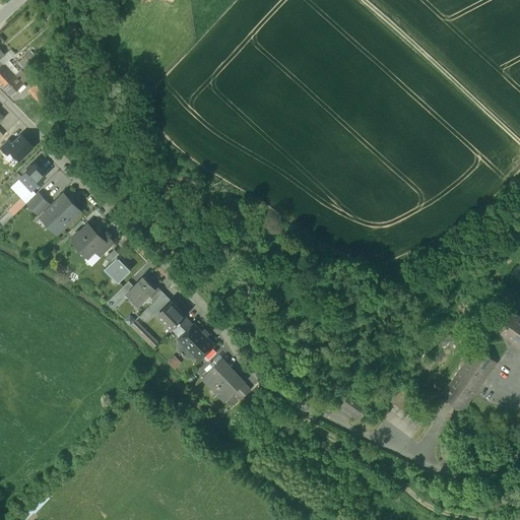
[(33,51),(20,61),(25,67),(38,56),(33,51)]
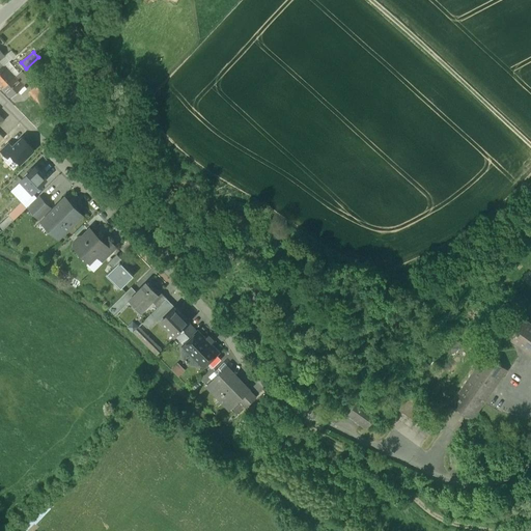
[(6,66),(10,62),(16,58),(10,53),(6,56),(5,54),(0,58),(0,70),(1,71),(6,66)]
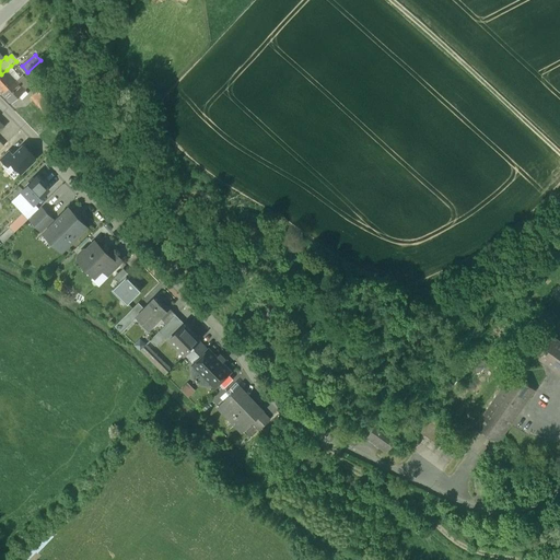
[(22,66),(19,62),(13,68),(12,68),(18,73),(13,78),(16,81),(27,72),(22,66)]
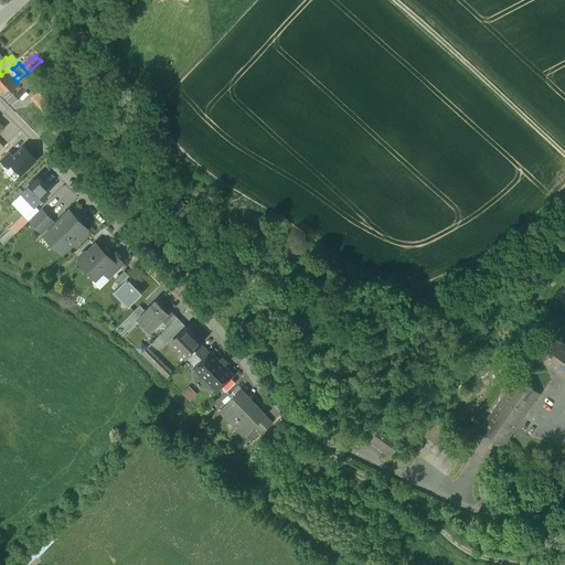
[(7,71),(13,78),(18,74),(12,68),(13,68),(11,66),(7,71)]
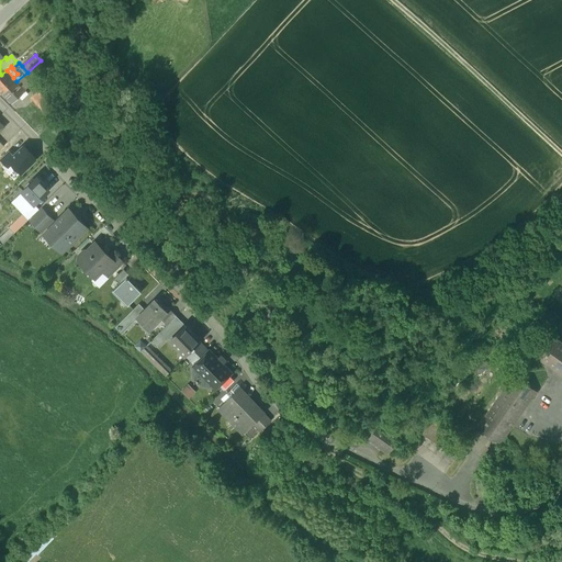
[(1,75),(0,75),(0,86),(6,92),(17,81),(13,78),(7,70),(1,75)]
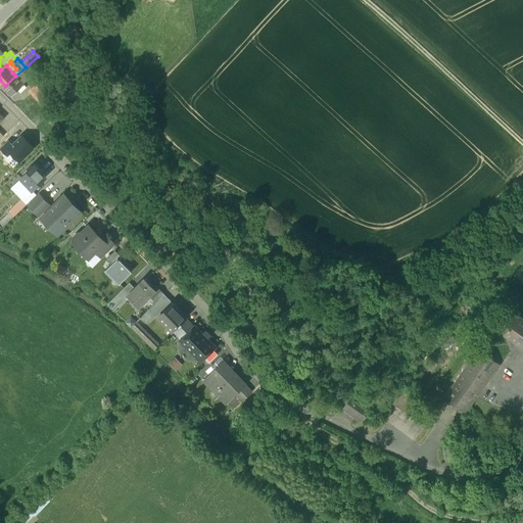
[(27,87),(15,76),(5,86),(13,95),(19,89),(21,92),(27,87)]
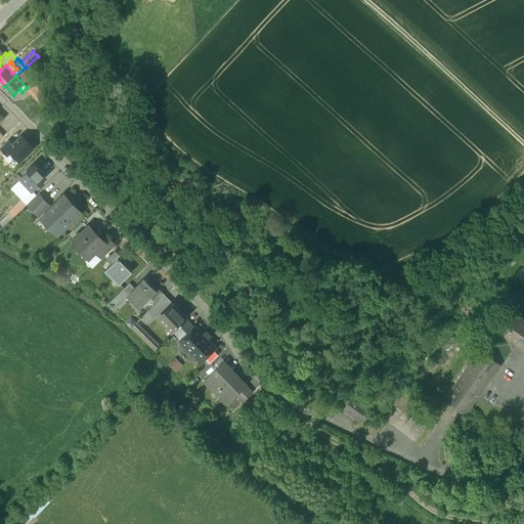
[(53,101),(44,92),(38,98),(47,107),(53,101)]
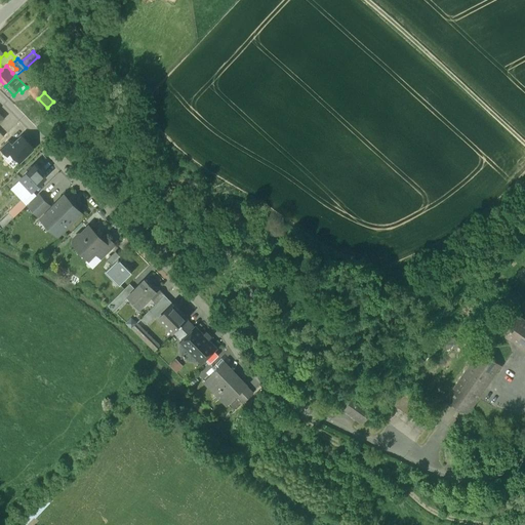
[(21,138),(12,146),(16,150),(12,154),(21,163),(33,151),(21,138)]
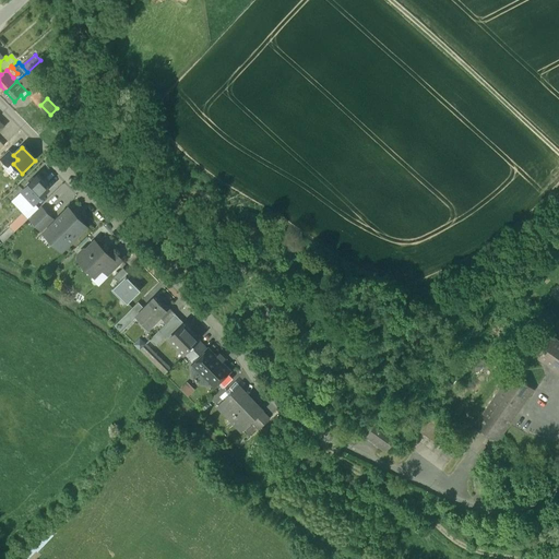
[(10,152),(1,161),(9,168),(13,164),(18,159),(13,155),(10,152)]
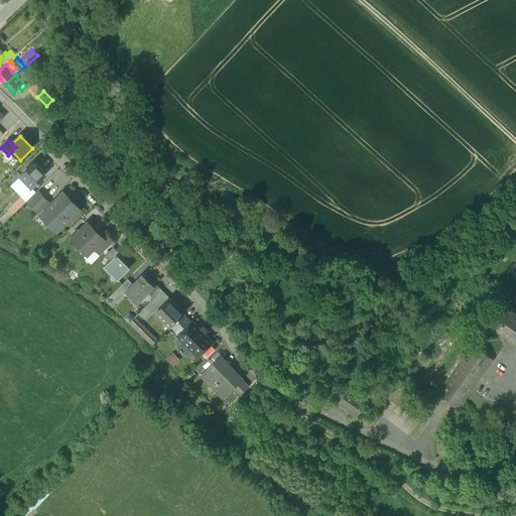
[(44,175),(33,163),(20,175),(31,187),(44,175)]
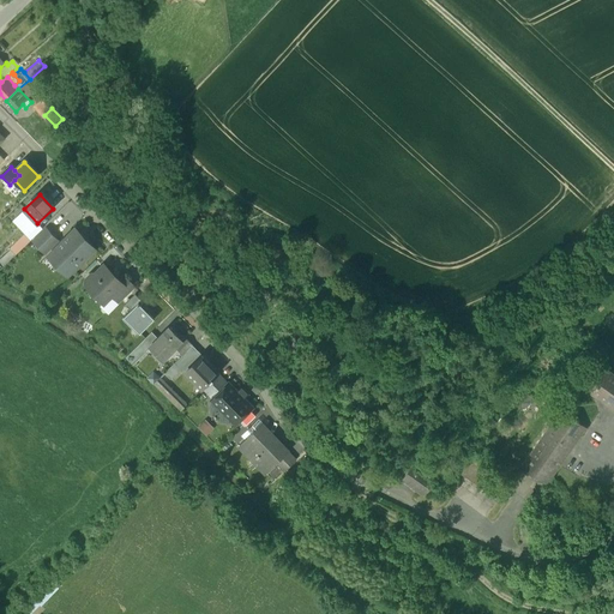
[(43,229),(37,223),(1,259),(6,265),(43,229)]
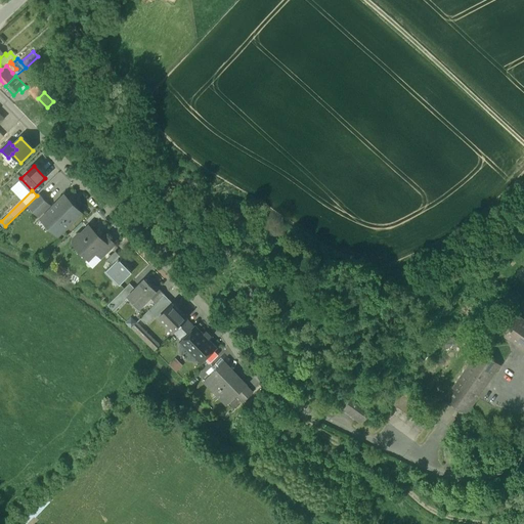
[(49,206),(39,195),(29,206),(39,216),(49,206)]
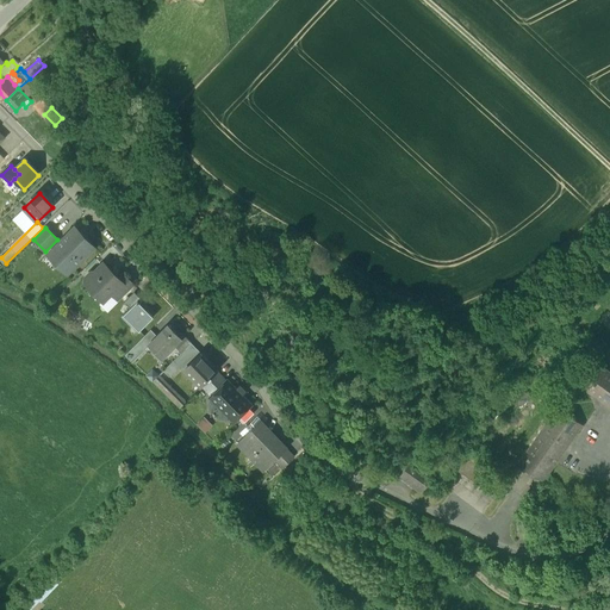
[(75,229),(50,253),(58,260),(58,265),(67,274),(94,248),(87,241),(85,241),(80,236),(80,234),(75,229)]
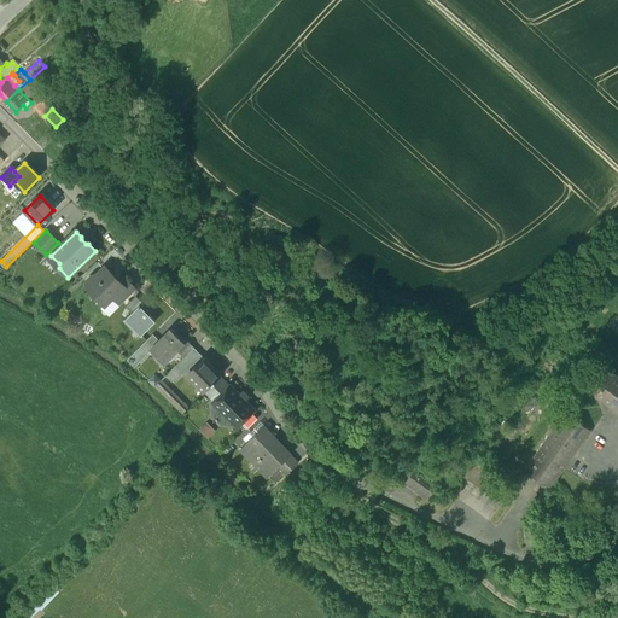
[(105,267),(97,275),(93,275),(87,281),(87,287),(94,295),(99,295),(101,293),(109,301),(112,297),(121,304),(136,290),(126,279),(122,284),(105,267)]
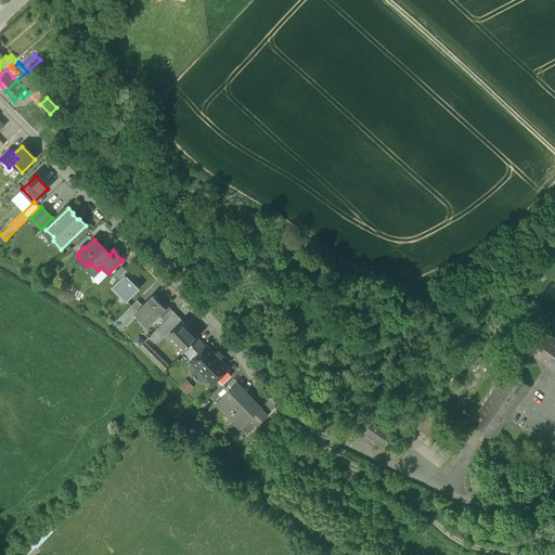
[(120,265),(112,273),(117,279),(124,272),(125,272),(127,270),(120,265)]
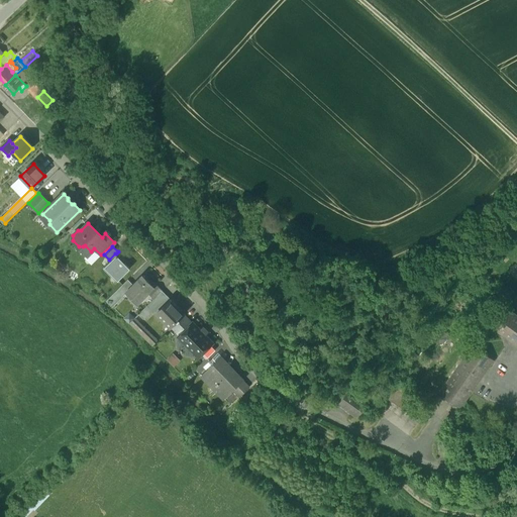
[(109,260),(104,266),(117,279),(129,266),(116,253),(115,253),(109,260)]
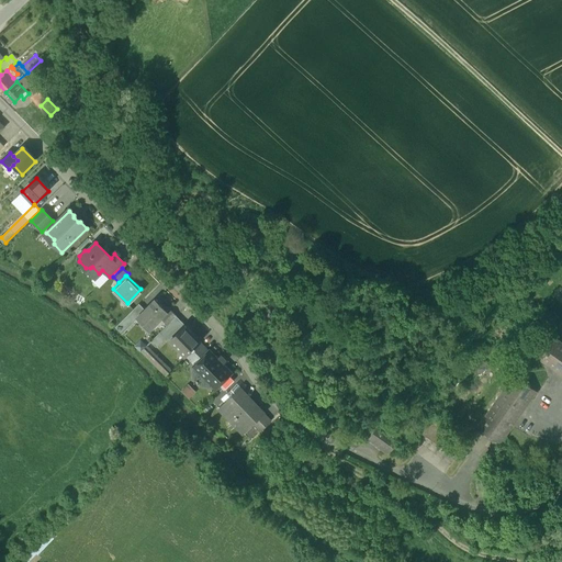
[(145,311),(138,317),(149,328),(159,318),(160,318),(166,312),(155,301),(145,311)]
